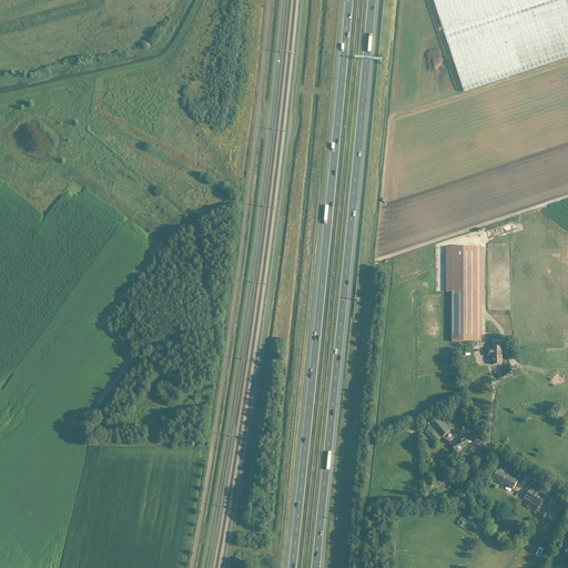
[(567,0),(433,0),(464,92),(567,57),(567,0)]
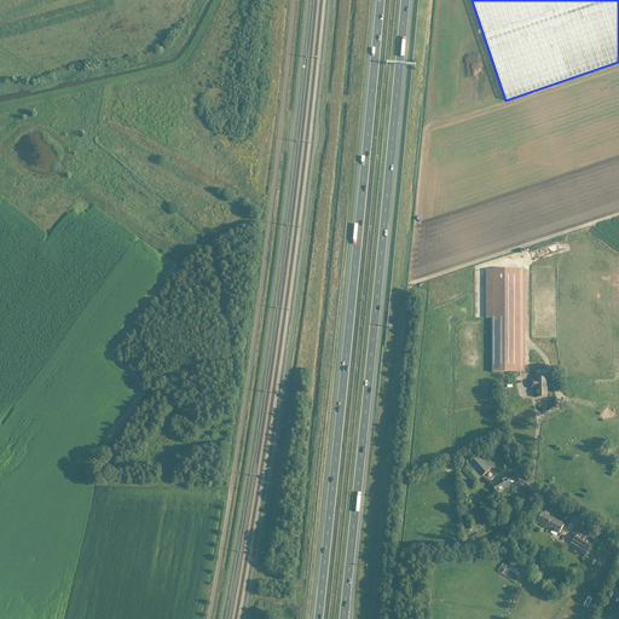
[(525,372),(525,270),(486,270),(486,318),(492,318),(492,372),(525,372)]
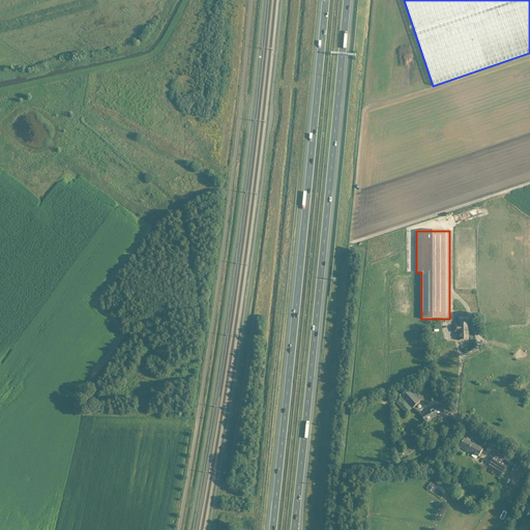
[(468,341),(468,321),(459,321),(459,326),(454,326),(454,332),(460,332),(460,341),(468,341)]
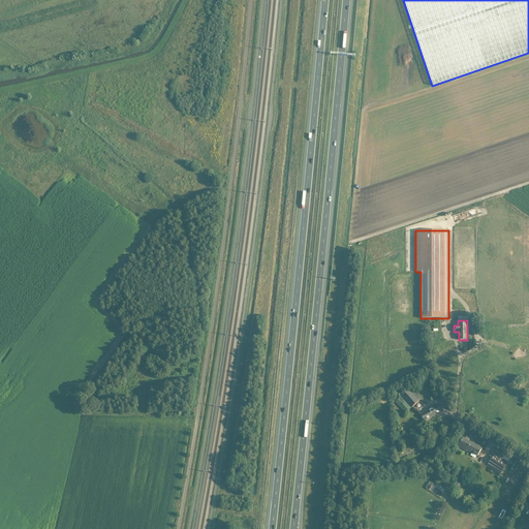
[(456,351),(454,341),(438,344),(440,350),(443,349),(444,354),(456,351)]
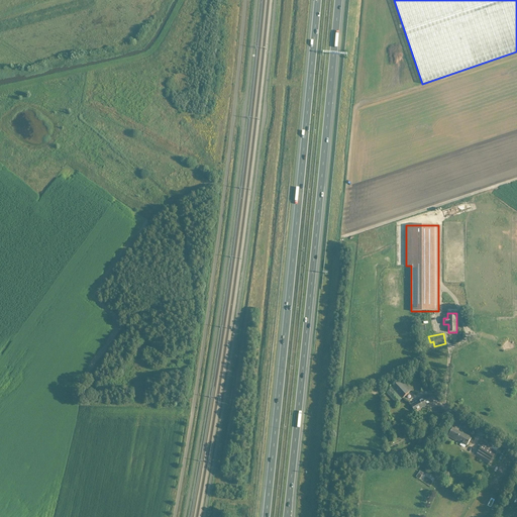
[(404,399),(413,391),(403,380),(394,388),(404,399)]
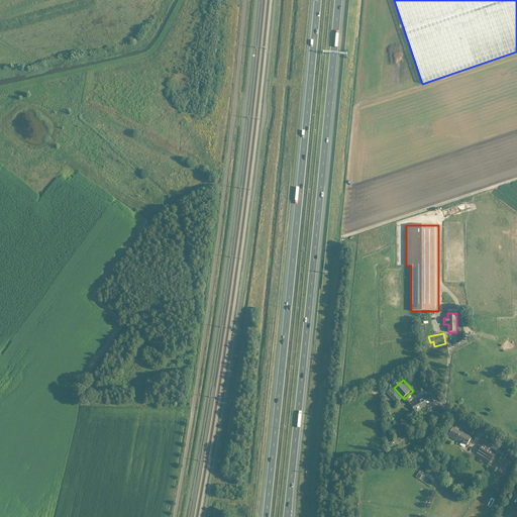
[(433,402),(429,395),(419,400),(419,401),(411,405),(414,411),(423,407),(423,408),(433,402)]
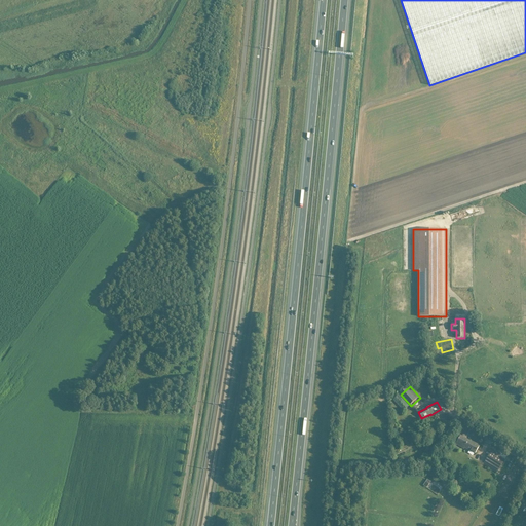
[(470,441),(461,436),(456,445),(465,449),(465,448),(475,454),(480,446),(471,440),(470,441)]
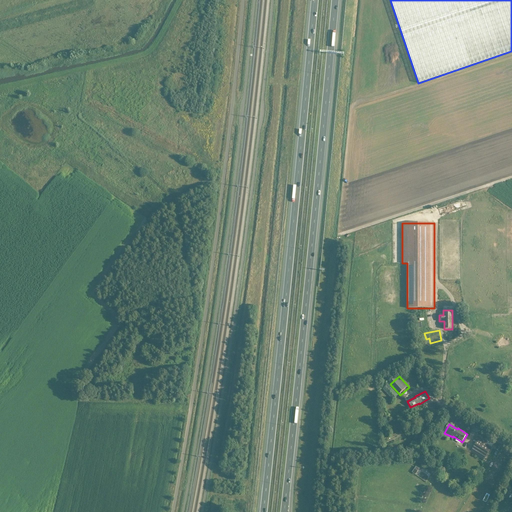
[(491,447),(478,439),(470,452),(483,460),(491,447)]
